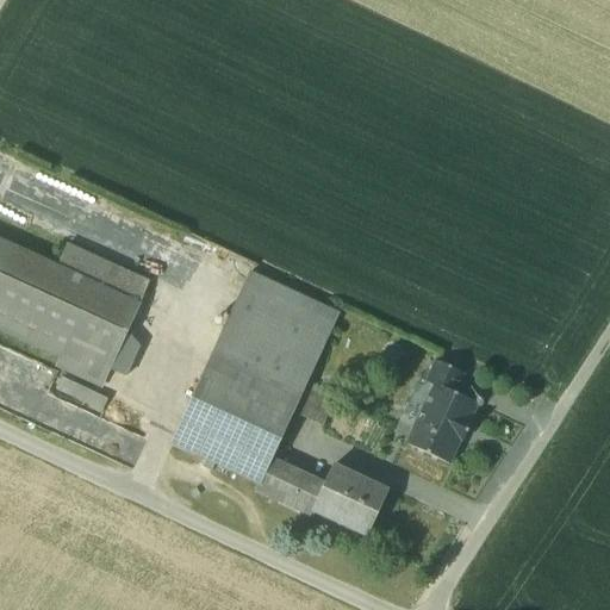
[(101,286),(7,243),(0,257),(0,328),(61,356),(56,365),(100,385),(138,304),(101,286)]
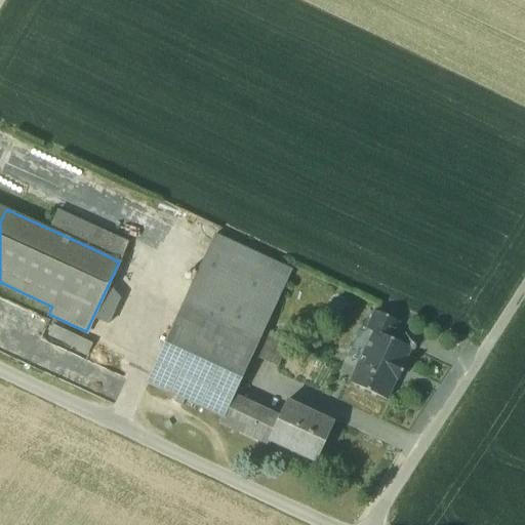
[(127,243),(94,228),(87,246),(119,261),(127,243)]
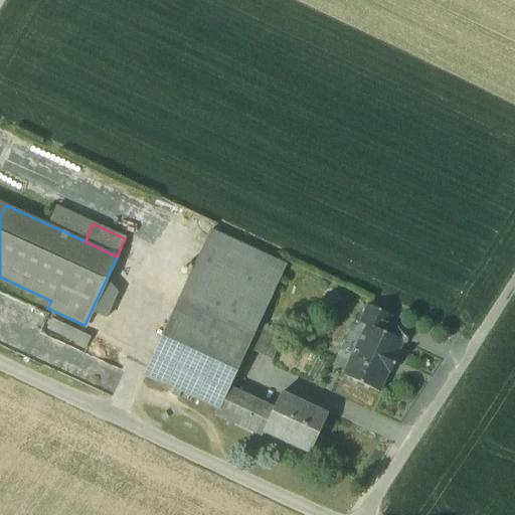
[(286,266),(209,230),(178,299),(253,334),(259,324),(286,266)]
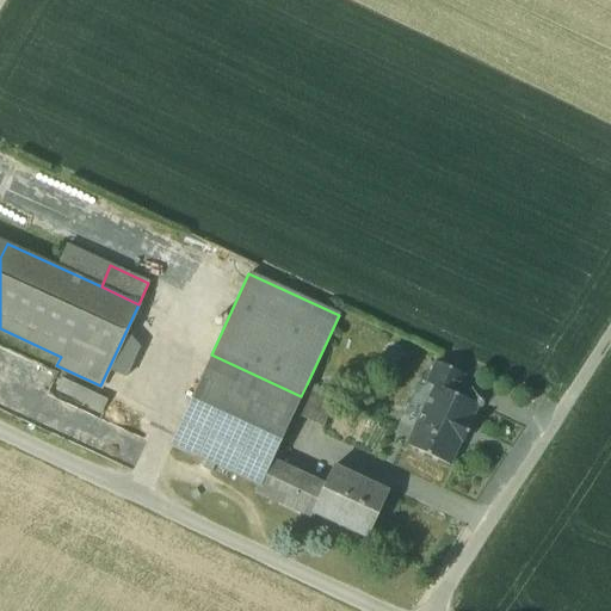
[(301,396),(211,355),(187,406),(278,448),(294,414),(301,396)]
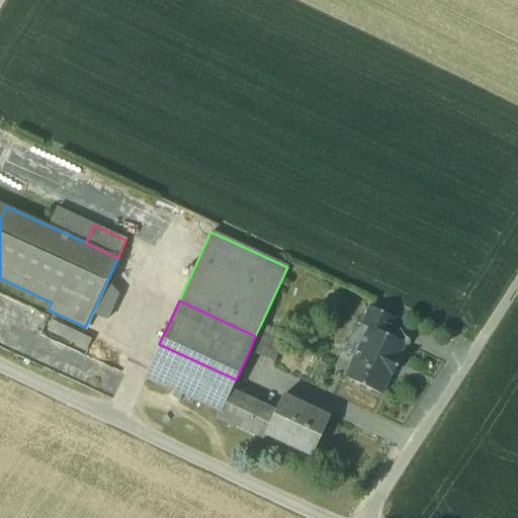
[(394,318),(369,307),(361,325),(367,327),(368,326),(385,335),(394,318)]
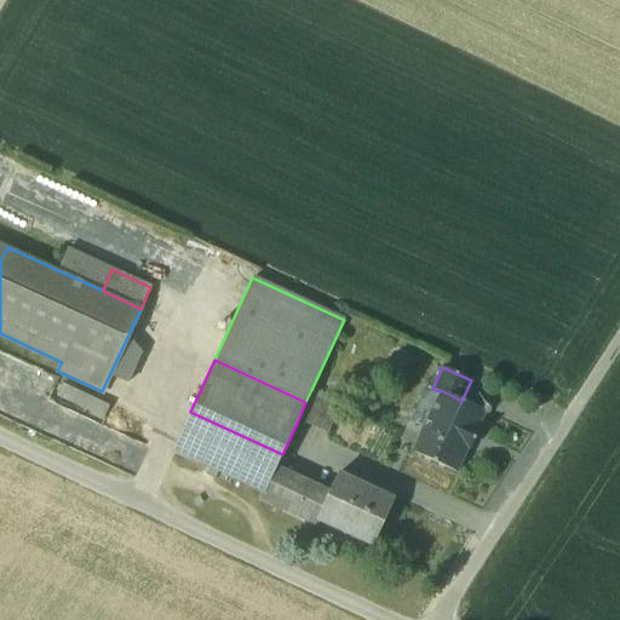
[(340,403),(311,390),(305,402),(298,420),(327,434),(340,403)]
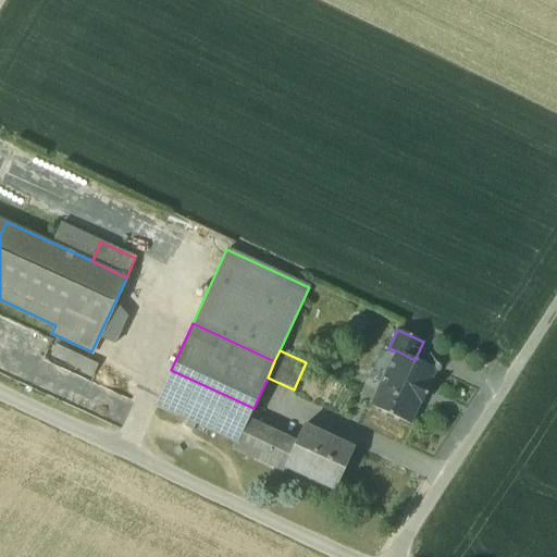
[(415,360),(396,350),(395,351),(370,406),(410,424),(420,403),(422,404),(431,385),(429,384),(435,370),(415,360)]
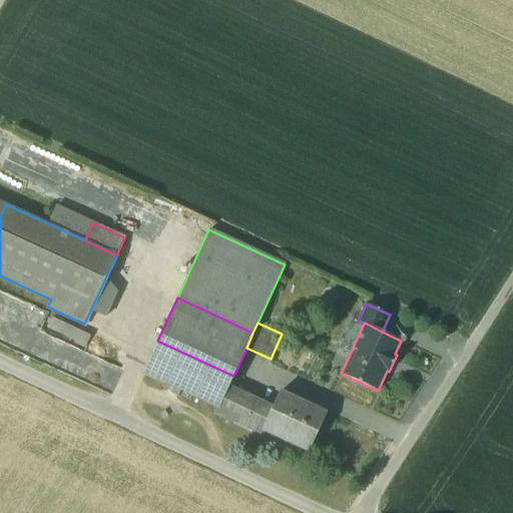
[(88,341),(50,324),(45,335),(83,352),(88,341)]
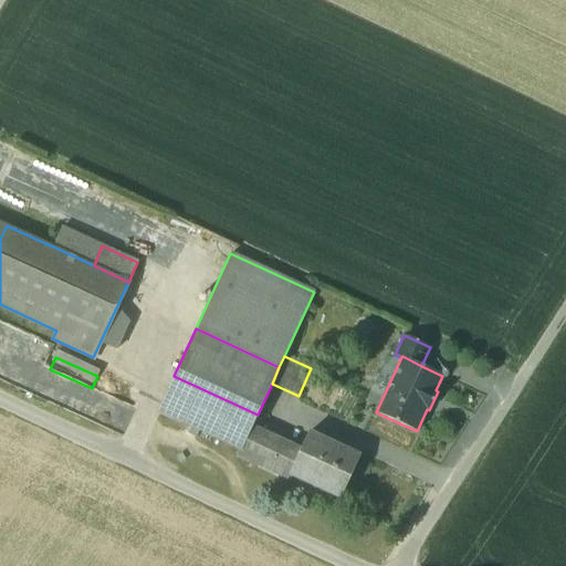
[(258,415),(174,376),(157,412),(189,428),(187,433),(196,438),(199,431),(239,450),(237,457),(238,457),(249,433),(252,425),(258,415)]
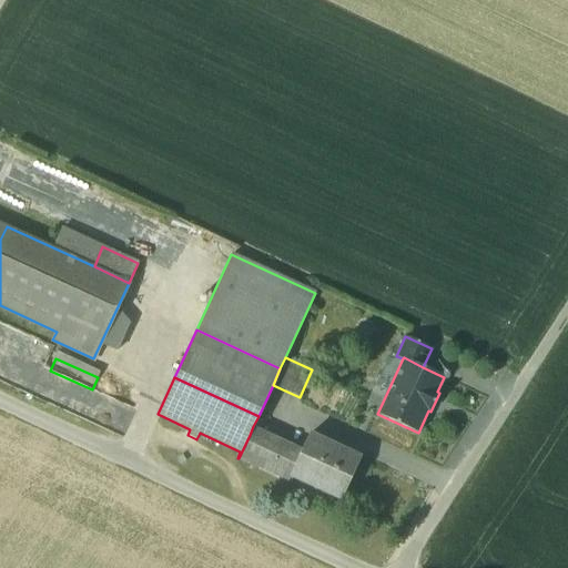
[(264,432),(253,426),(250,435),(261,439),(264,432)]
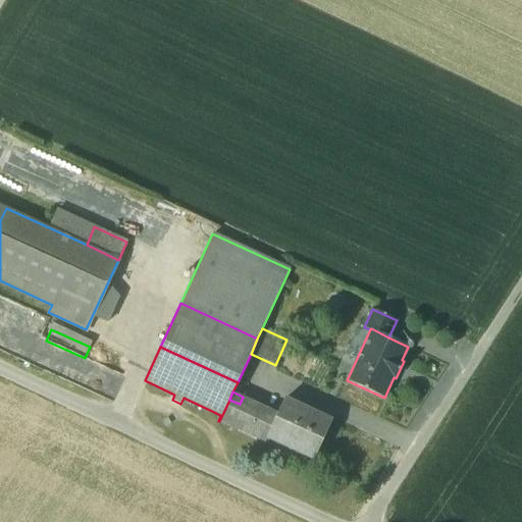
[(328,420),(283,399),(273,420),(264,442),(267,437),(313,458),(323,436),(321,436),(328,420)]
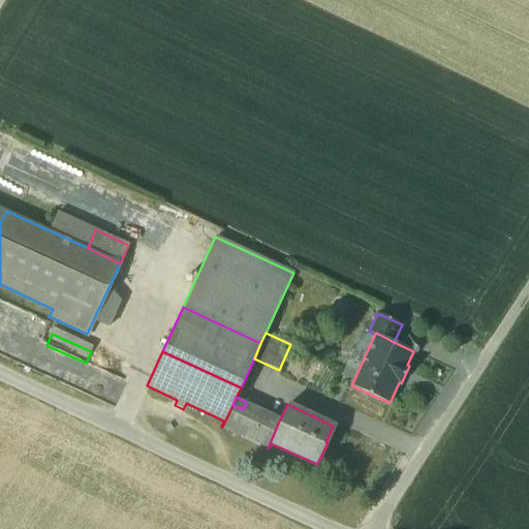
[(243,409),(232,405),(222,427),(268,448),(277,426),(243,409)]
